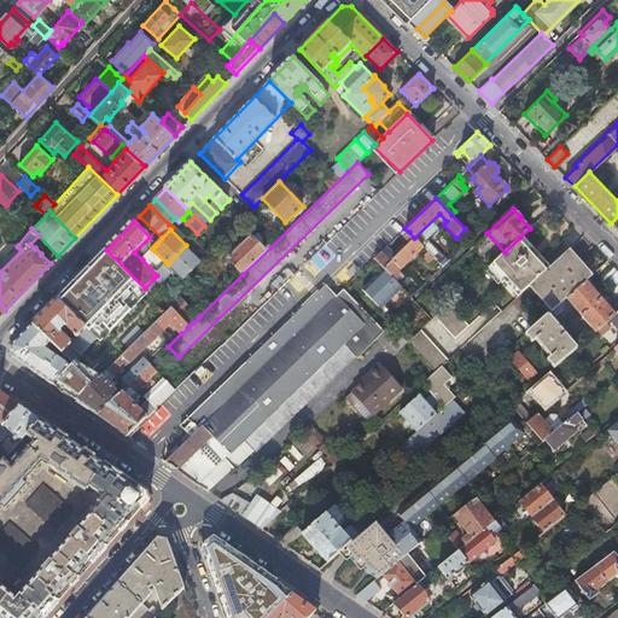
[(436,251),(444,245),(435,231),(426,238),(436,251)]
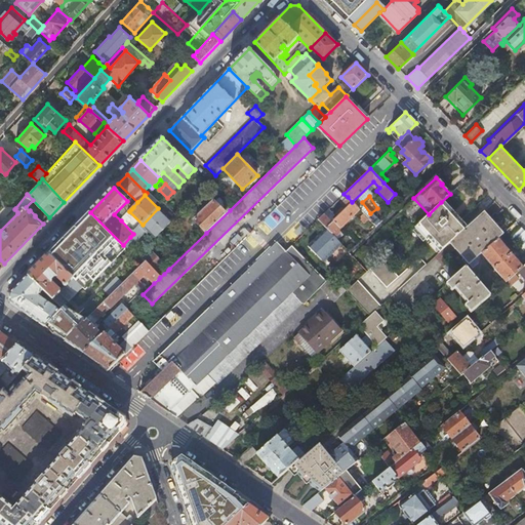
[(359,209),(352,202),(348,197),(344,201),(348,206),(332,220),(333,221),(331,223),(323,214),(318,219),(326,228),(335,237),(340,232),(338,230),(359,209)]
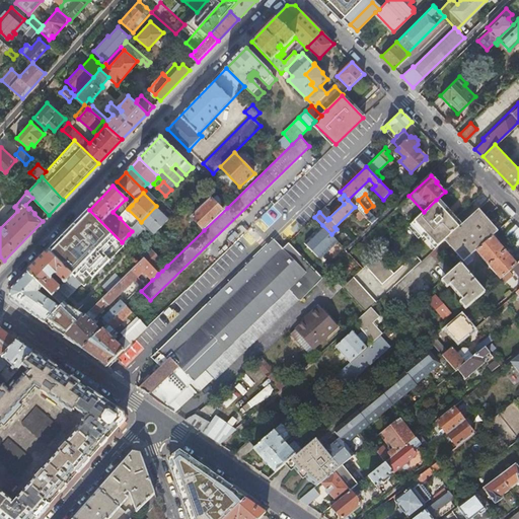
[(193,217),(204,230),(227,208),(222,203),(223,201),(218,196),(216,196),(211,200),(211,199),(193,217)]
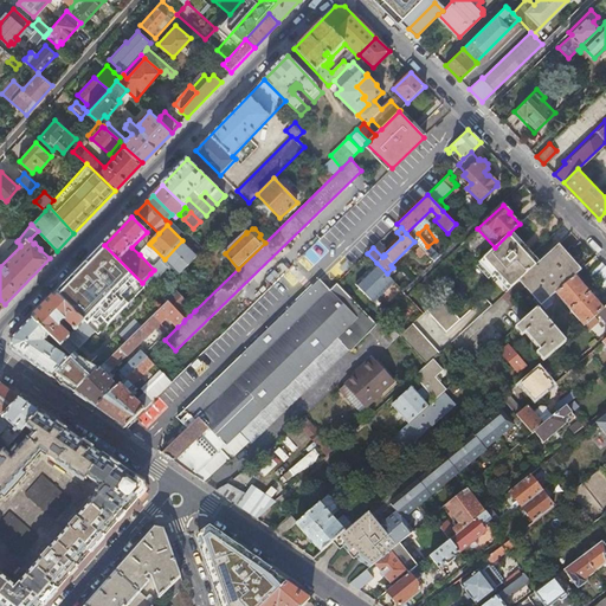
[(510,288),(522,278),(540,262),(524,245),(522,247),(509,233),(495,247),(478,263),(492,278),(497,274),(510,288)]
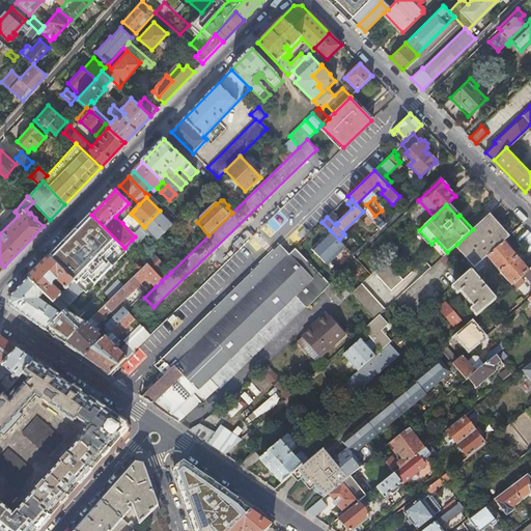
[(280,210),(261,229),(270,238),(288,218),(280,210)]
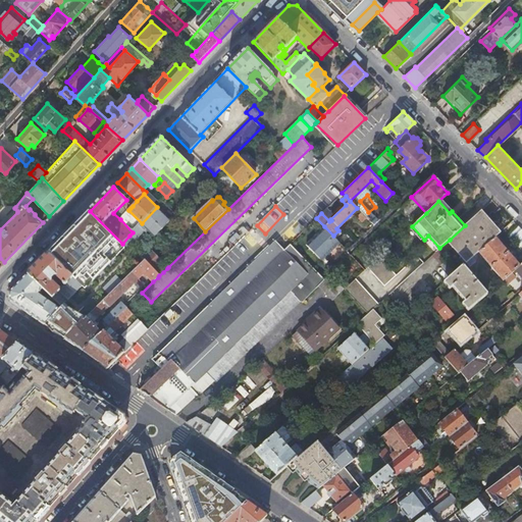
[(146,229),(154,237),(170,220),(157,207),(142,223),(133,232),(129,236),(135,242),(146,229)]
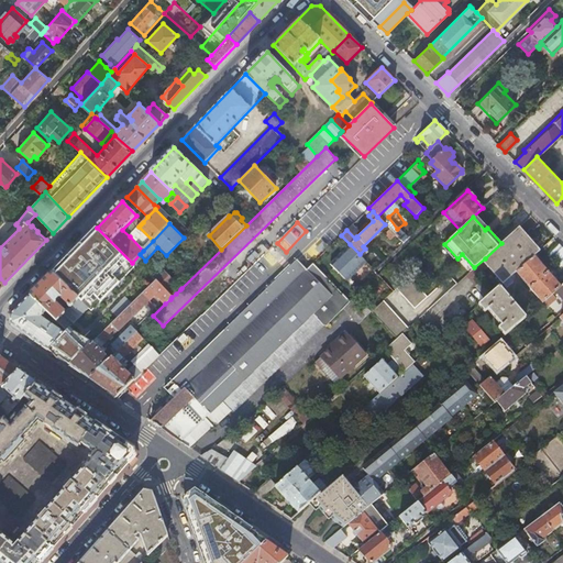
[(54,271),(67,282),(74,275),(75,277),(79,273),(77,272),(77,271),(73,266),(79,258),(78,258),(85,252),(105,271),(78,298),(88,308),(132,263),(97,228),(54,271)]
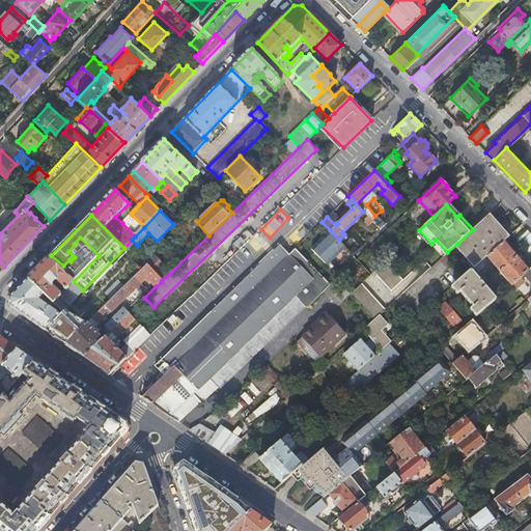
[(368,226),(373,221),(367,216),(363,220),(368,226)]
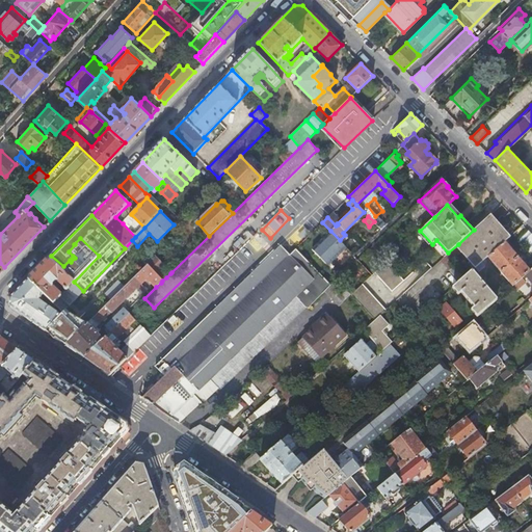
[(458,244),(478,265),(480,264),(488,257),(505,241),(509,238),(487,216),(474,230),(458,244)]
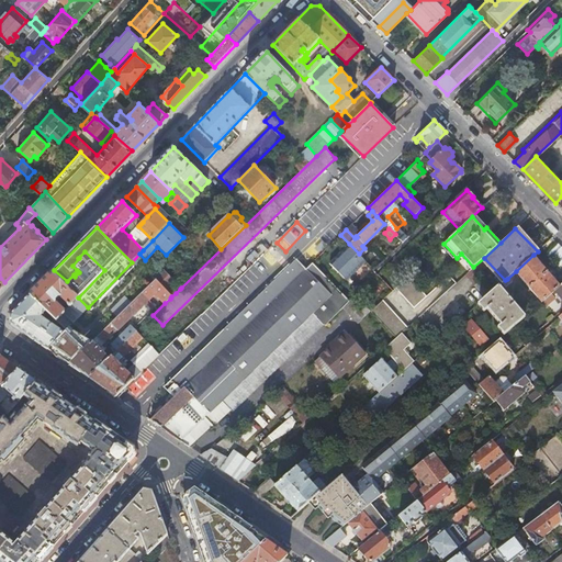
[(346,280),(366,261),(359,254),(349,244),(329,263),(346,280)]
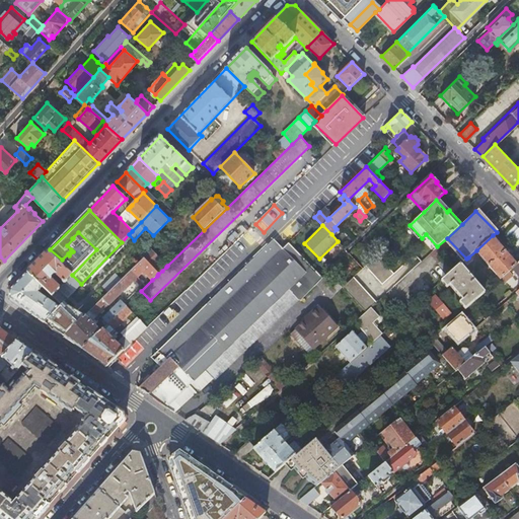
[(515,245),(518,241),(518,229),(515,225),(504,234),(515,245)]
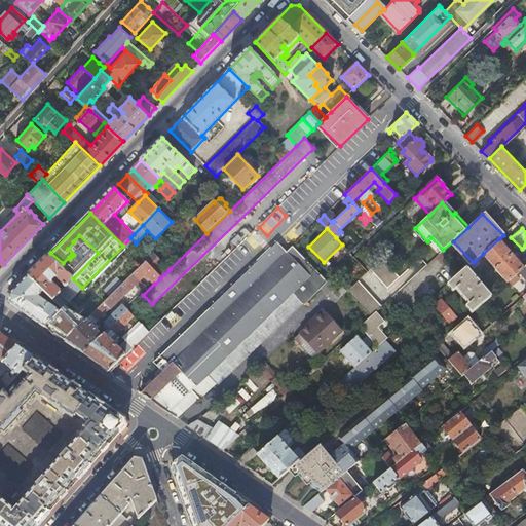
[(506,283),(519,272),(524,267),(499,238),(483,254),(506,283)]
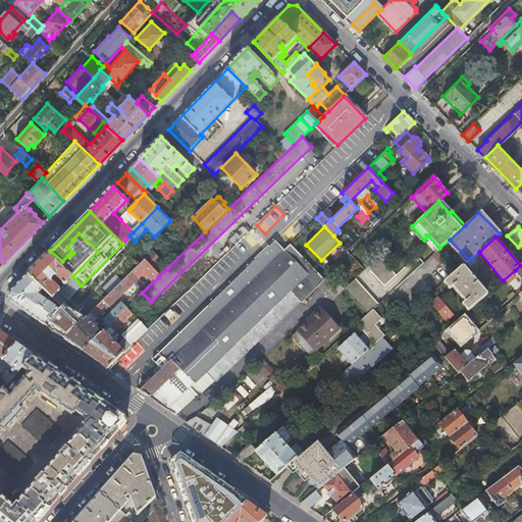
[(309,275),(283,249),(275,241),(264,252),(159,353),(167,362),(139,389),(149,397),(167,410),(175,415),(197,395),(212,380),(213,381),(215,383),(302,302),(292,292),(309,275)]
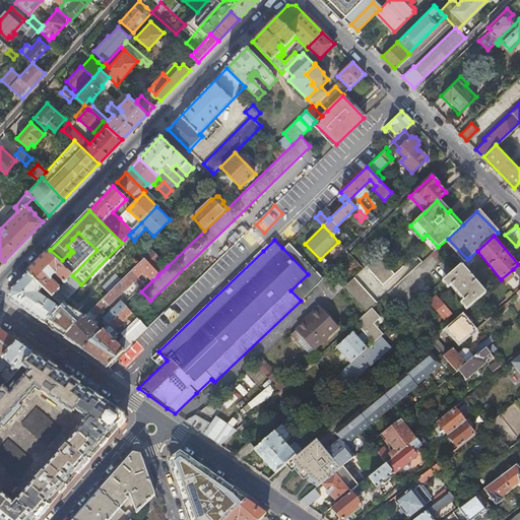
[(137,252),(144,259),(158,274),(163,271),(167,267),(168,266),(160,259),(160,260),(151,251),(153,249),(147,242),(137,252)]
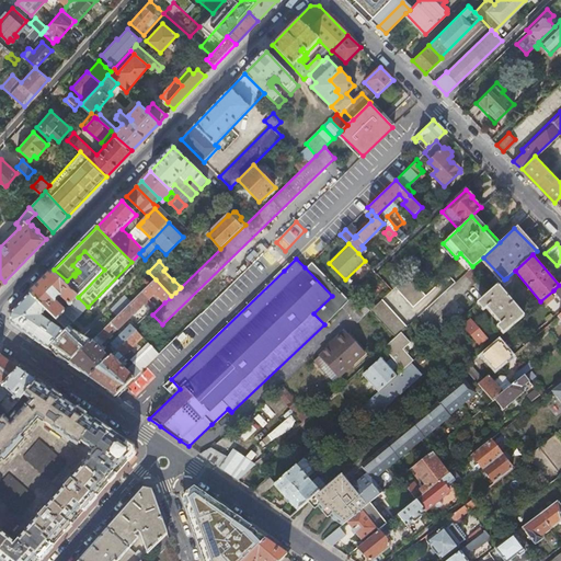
[(67,281),(54,270),(43,282),(31,295),(46,310),(47,311),(56,320),(57,320),(64,313),(65,312),(56,305),(56,300),(58,298),(61,298),(71,307),(78,297),(67,287),(70,284),(67,281)]
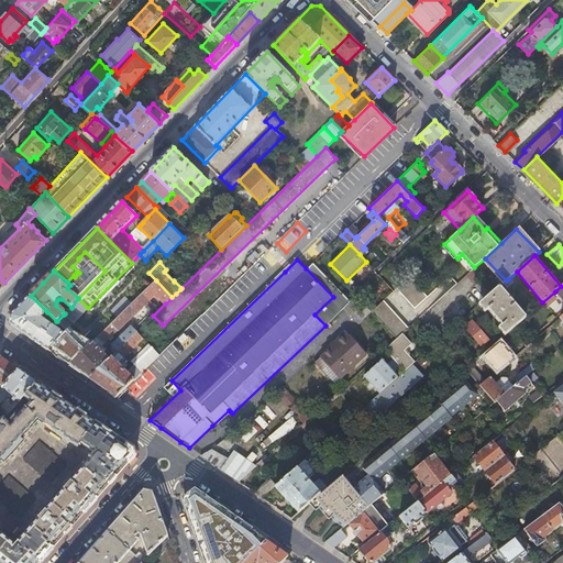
[(409,276),(396,288),(415,309),(428,297),(409,276)]
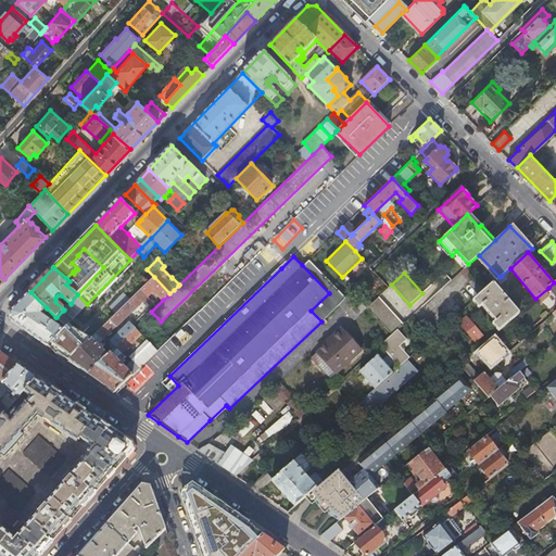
[(158,294),(163,300),(168,295),(169,293),(154,277),(147,283),(156,294),(158,294)]
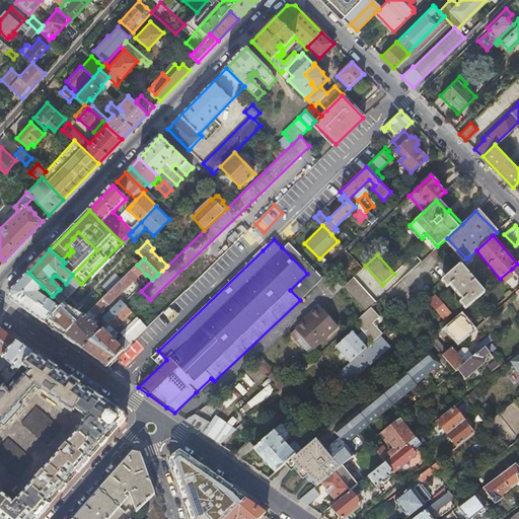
[(477,298),(478,297),(485,292),(461,264),(442,281),(447,288),(450,286),(457,295),(456,297),(457,299),(459,297),(462,300),(459,302),(465,309),(465,308),(468,306),(477,298)]
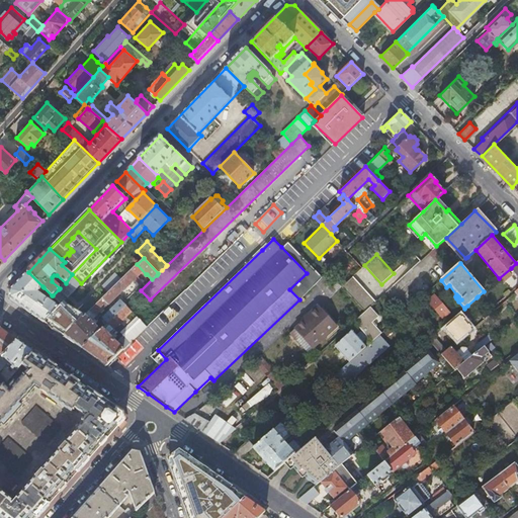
[(70,340),(82,348),(100,331),(96,327),(98,325),(96,323),(94,325),(91,321),(137,276),(131,270),(64,336),(70,340)]
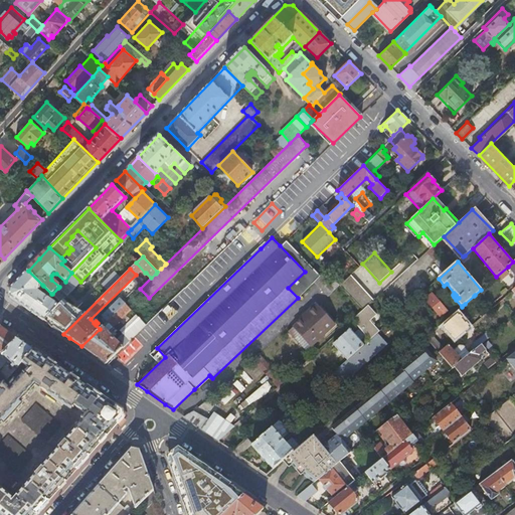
[(10,297),(44,320),(58,305),(37,290),(42,285),(28,271),(9,290),(10,297)]
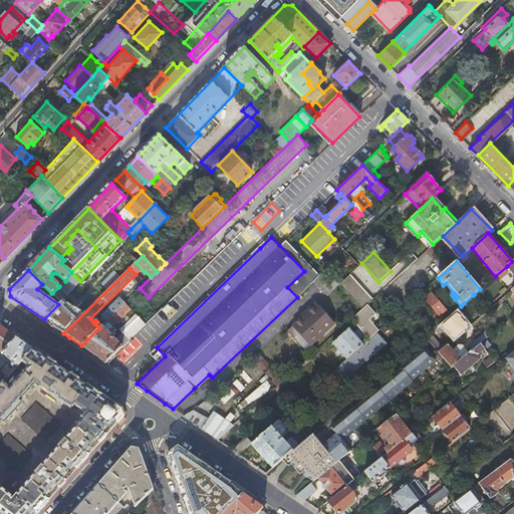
[(328,295),(339,284),(325,270),(314,280),(315,282),(328,295)]
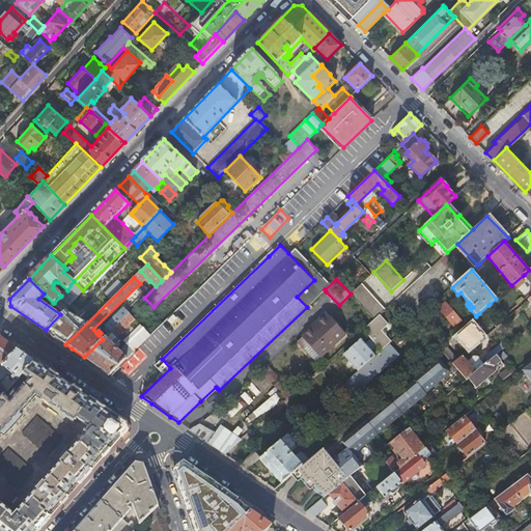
[(326,291),(325,289),(314,280),(297,297),(307,307),(309,307),(326,291)]
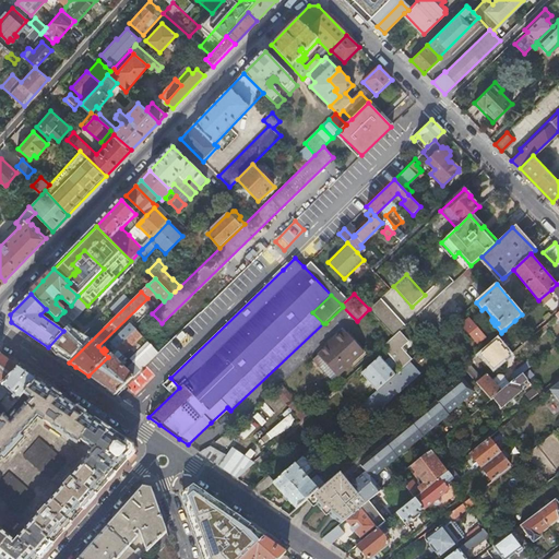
[(78,296),(71,306),(66,310),(74,320),(87,306),(78,296)]
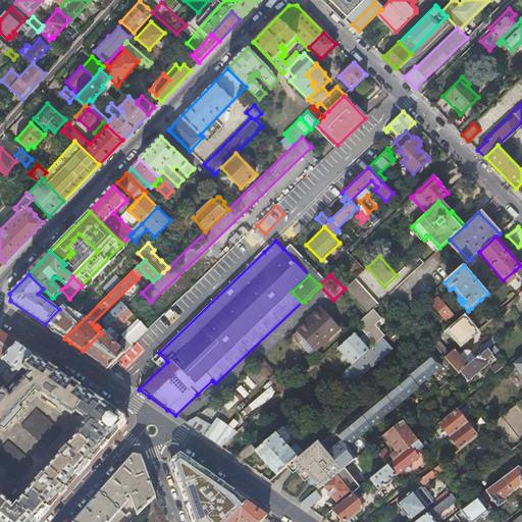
[(367,314),(373,309),(378,304),(356,278),(345,289),(367,314)]
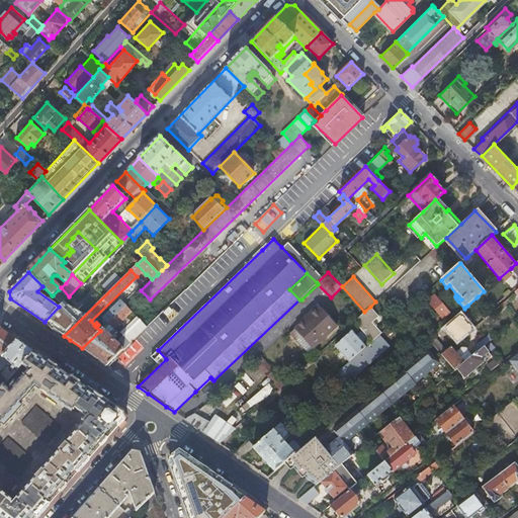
[(52,295),(44,287),(41,289),(50,297),(52,295)]
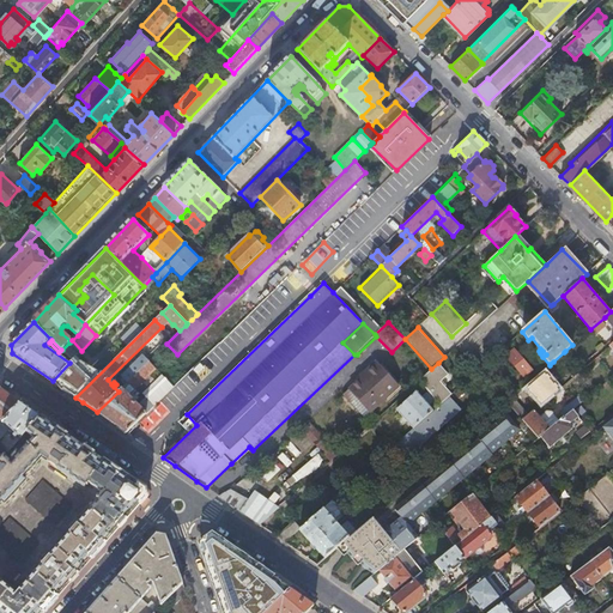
[(62,350),(73,360),(80,352),(70,343),(62,350)]
